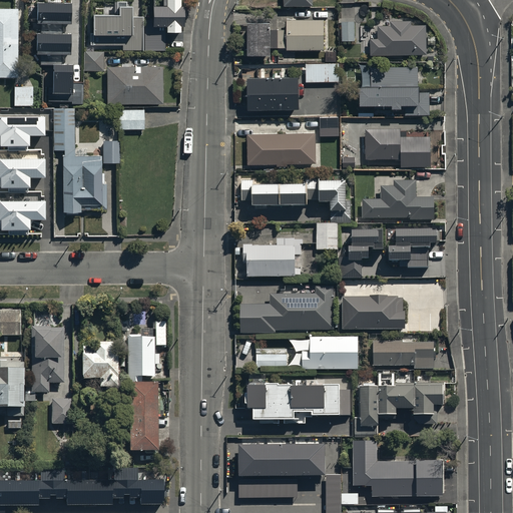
[(151,19),(141,20),(141,49),(163,49),(163,30),(178,30),(178,24),(182,25),(182,4),(179,4),(178,0),(164,0),(164,4),(151,4),(151,19)]
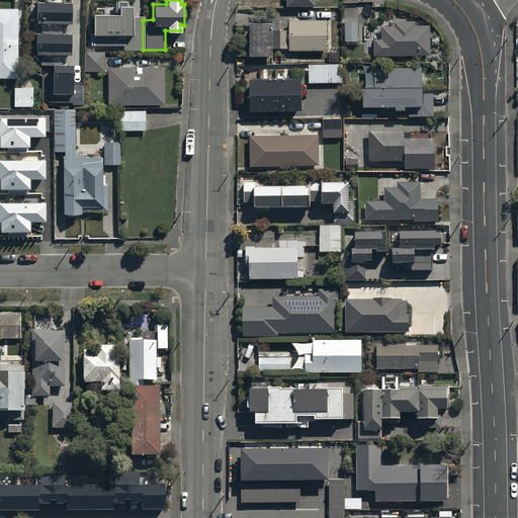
[(71,1),(37,1),(37,22),(71,23),(71,1)]
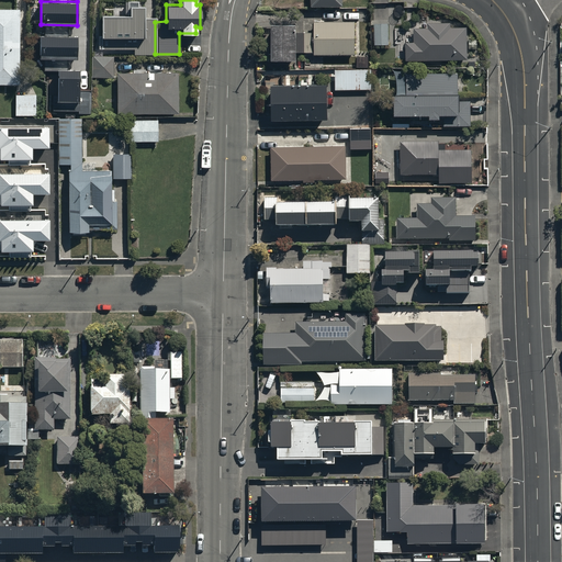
[(126,13),(100,14),(101,48),(133,48),(133,54),(155,54),(155,22),(155,18),(143,18),(143,4),(137,4),(137,1),(126,1),(126,13)]
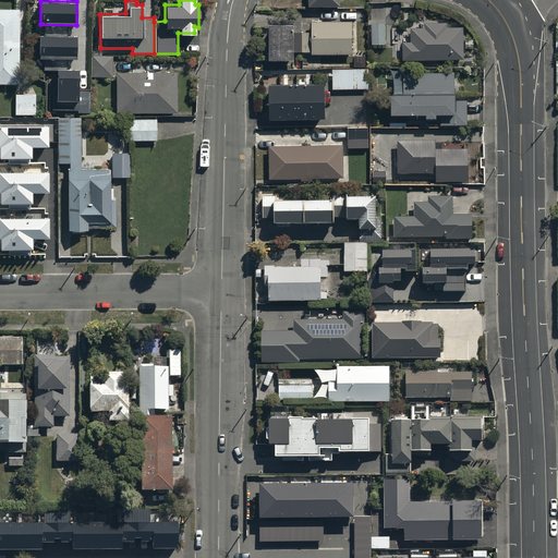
[(20,9),(0,8),(0,82),(19,83),(20,9)]
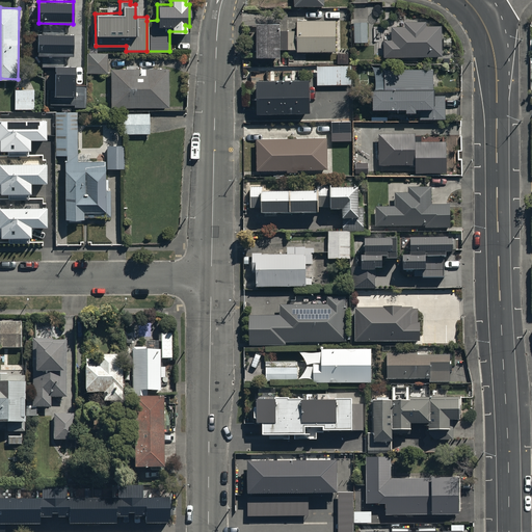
[(337,51),(337,20),(297,20),(297,30),(281,30),(281,22),(258,22),(258,55),(281,55),(281,49),(297,49),(297,51),(337,51)]
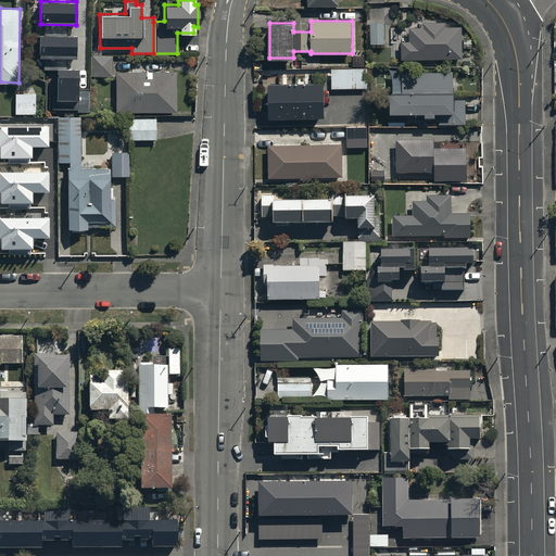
[(460,26),(445,26),(445,22),(422,22),(422,26),(409,27),(409,41),(401,41),(402,59),(462,58),(460,26)]
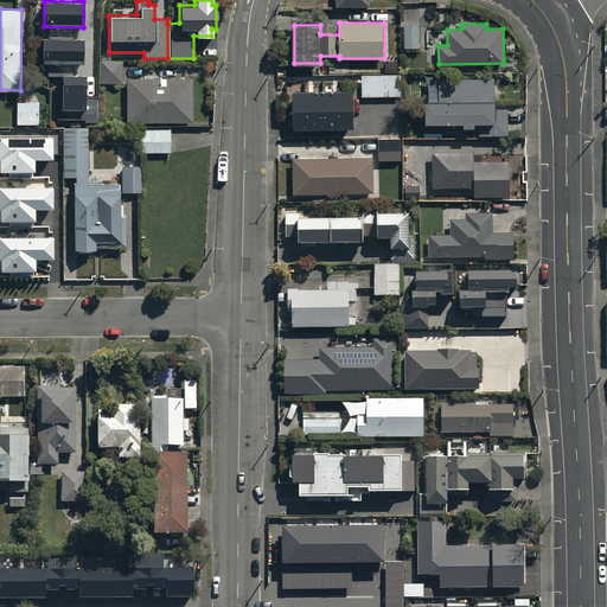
[(433,48),(432,25),(408,25),(409,48),(433,48)]
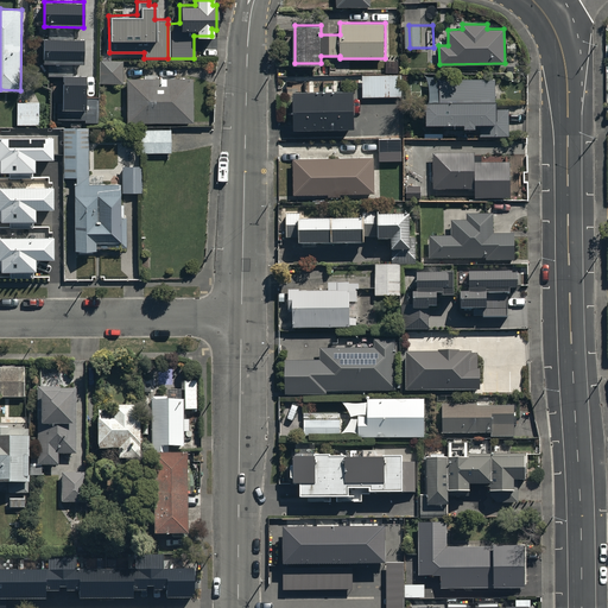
[(83,38),(43,37),(43,62),(83,63),(83,38)]
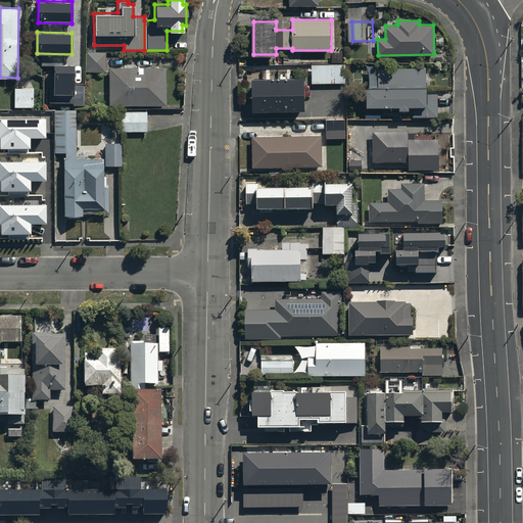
[(105,72),(105,51),(86,51),(86,70),(105,72)]
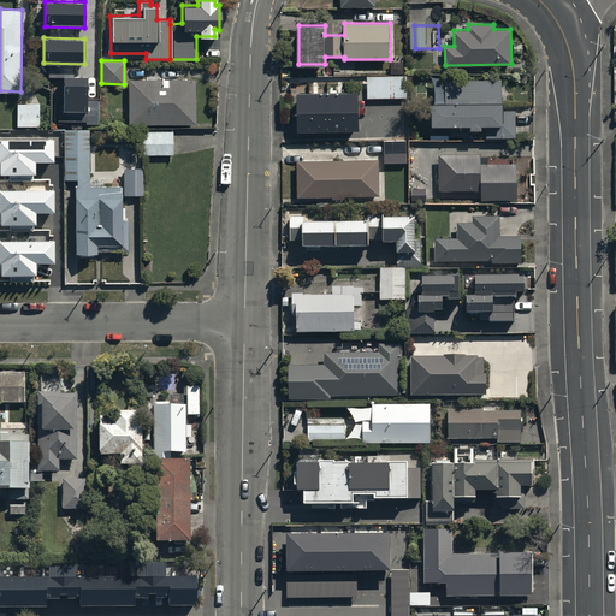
[(88,75),(64,75),(63,108),(87,110),(88,75)]
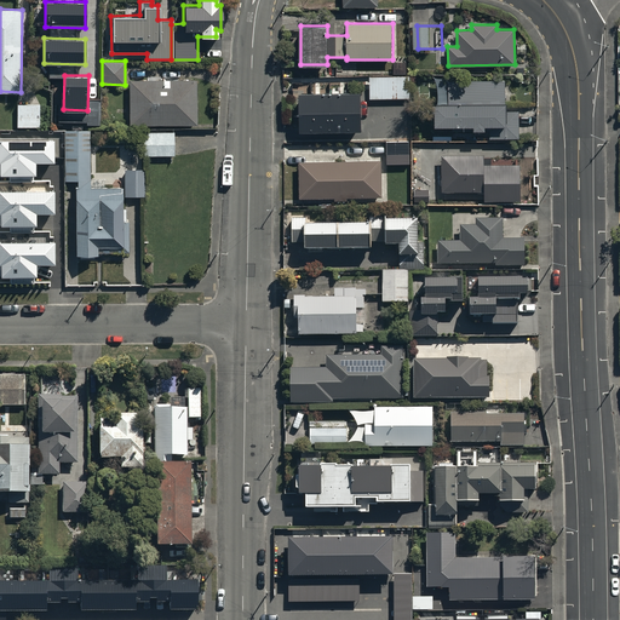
[(409,76),(369,76),(369,98),(409,98),(409,76)]
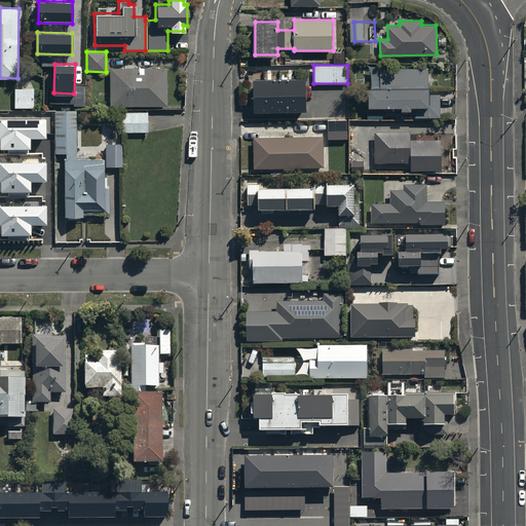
[(110,67),(109,105),(167,105),(167,67),(110,67)]
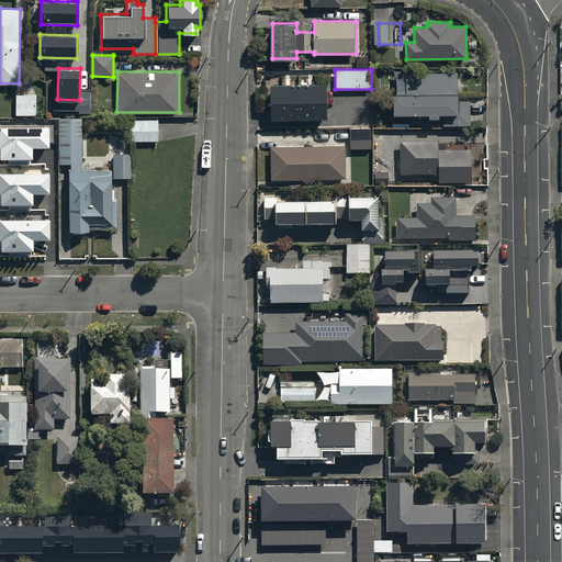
[(406,72),(406,93),(392,93),(392,113),(427,113),(427,116),(442,116),(442,125),(470,125),(470,100),(458,100),(458,72),(406,72)]
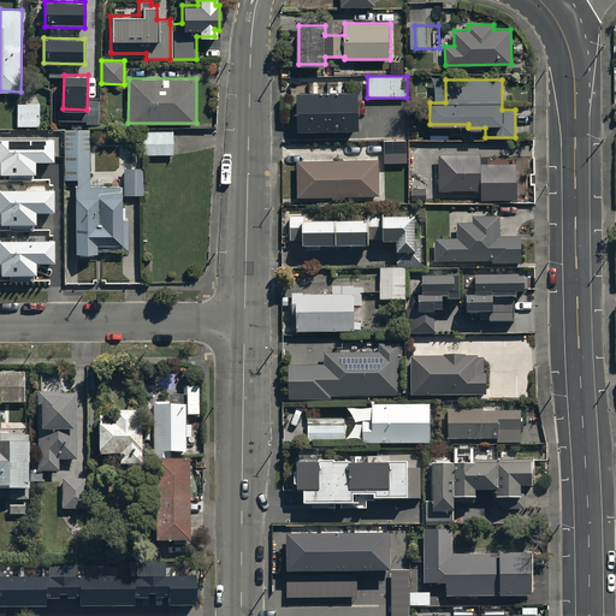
[(360,129),(359,90),(297,92),(297,130),(360,129)]
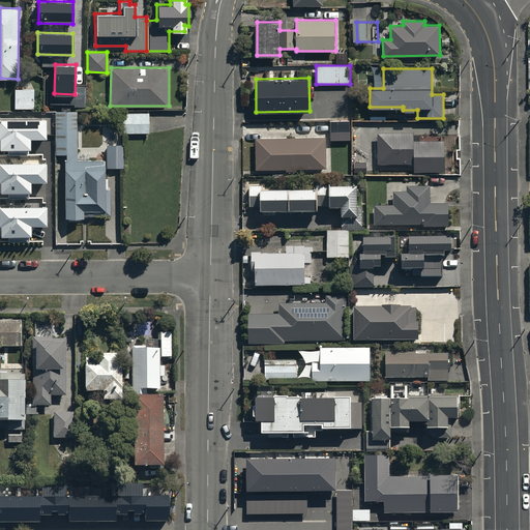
[(34,109),(34,89),(15,89),(15,109),(34,109)]
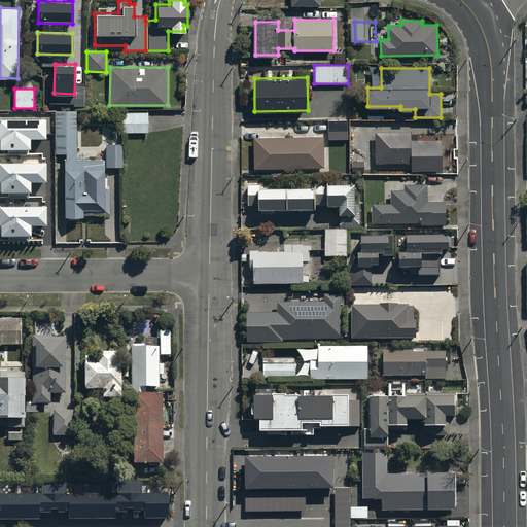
[(77,110),(55,110),(55,153),(64,153),(64,162),(77,162),(77,110)]
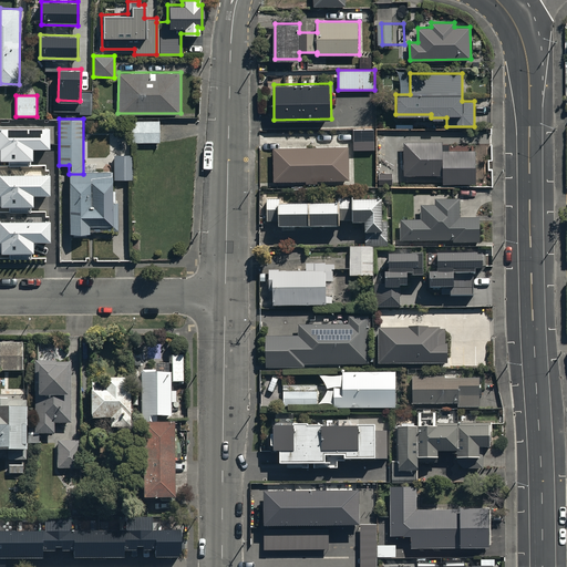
[(158,142),(158,121),(132,121),(132,143),(158,142)]
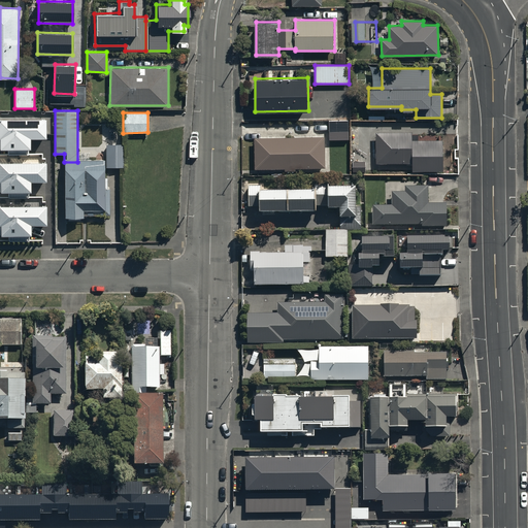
[(48,119),(0,118),(0,149),(8,149),(8,152),(30,152),(30,147),(33,147),(33,137),(48,137),(48,119)]
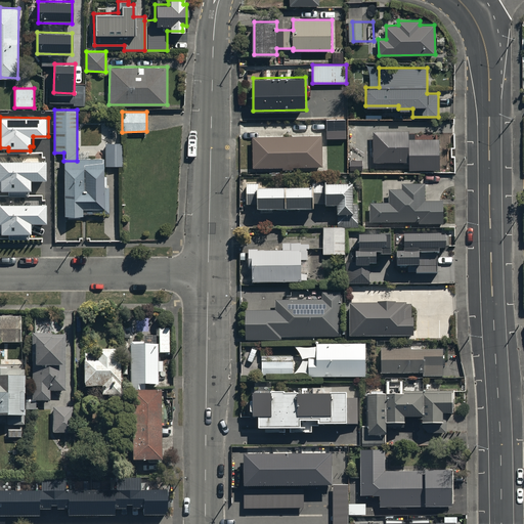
[(345,119),(326,119),(328,138),(345,138),(345,119)]
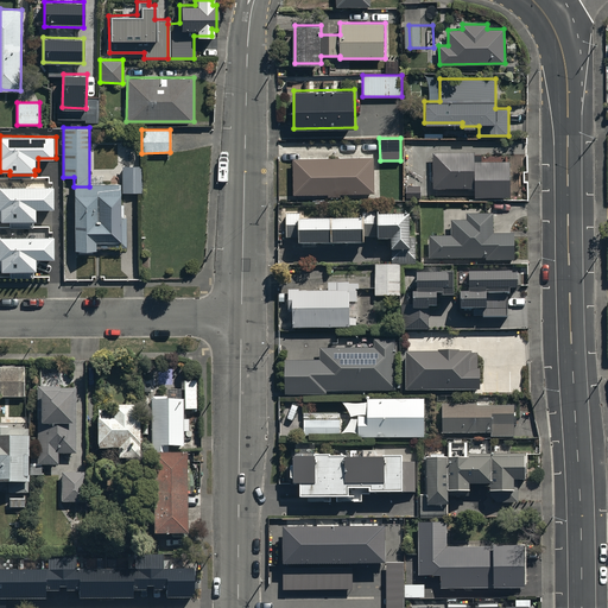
[(474,196),(510,196),(510,160),(474,160),(474,152),(432,152),(432,188),(474,187),(474,196)]
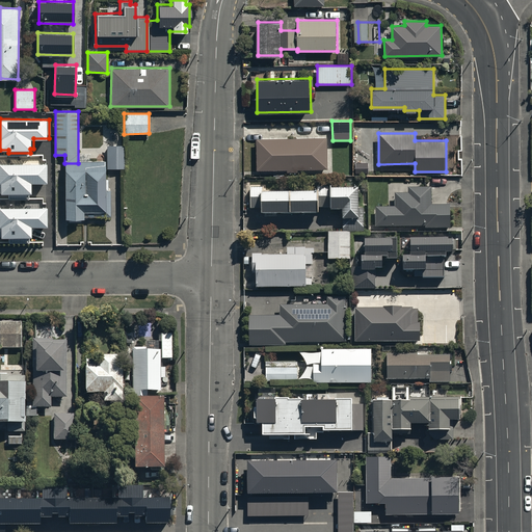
[(328,168),(327,137),(257,138),(257,169),(328,168)]
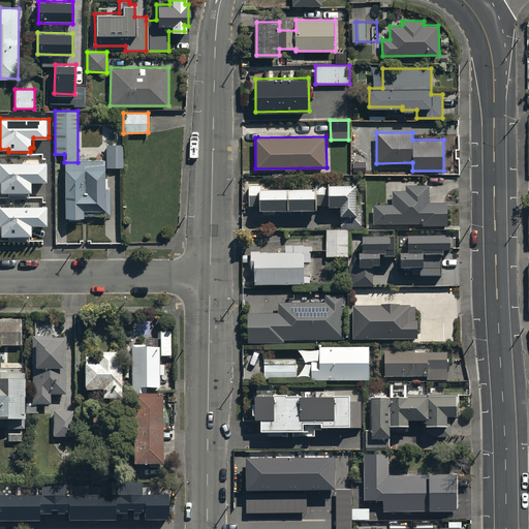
[(124,166),(123,145),(106,145),(106,166),(124,166)]
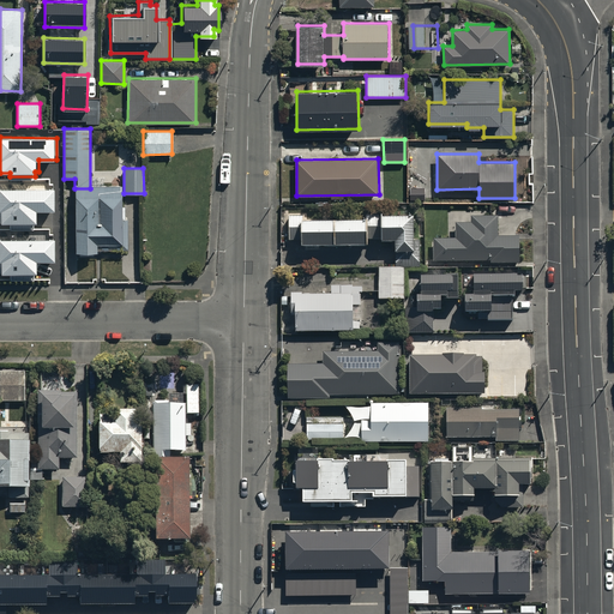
[(55,186),(0,185),(0,221),(10,221),(10,224),(34,224),(34,221),(37,222),(37,209),(55,209),(55,186)]
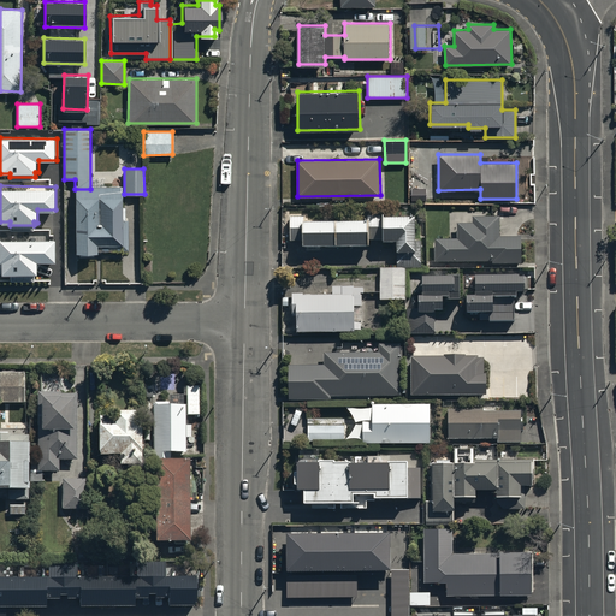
[(90,189),(75,189),(75,258),(96,258),(96,254),(125,255),(125,220),(122,220),(122,189),(90,189)]
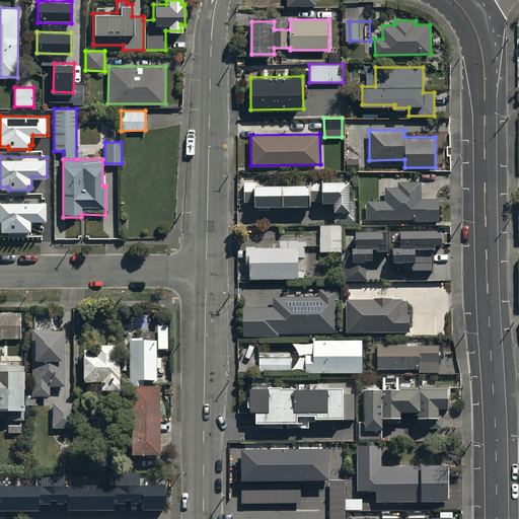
[(255,203),(255,209),(311,208),(311,202),(322,202),(322,204),(334,204),(334,213),(336,213),(336,225),(354,224),(354,203),(349,203),(349,183),(323,183),(323,181),(309,181),(310,186),(256,187),(256,182),(245,182),(245,203),(255,203)]
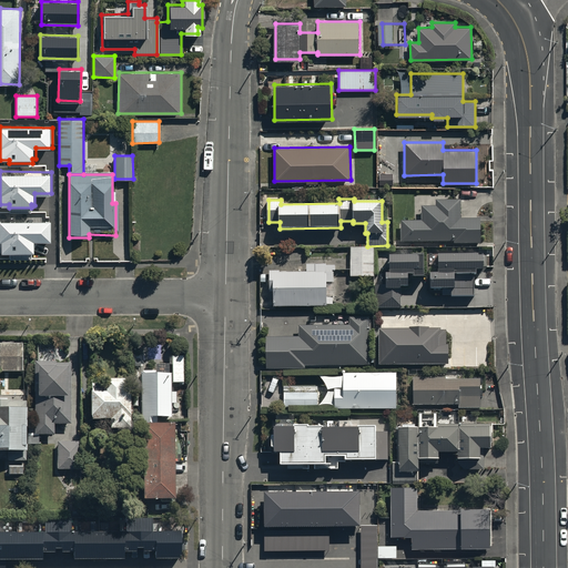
[(459,200),(436,200),(436,206),(422,206),(422,221),(401,221),(401,242),(453,242),(453,244),(480,243),(480,217),(460,219),(459,200)]
